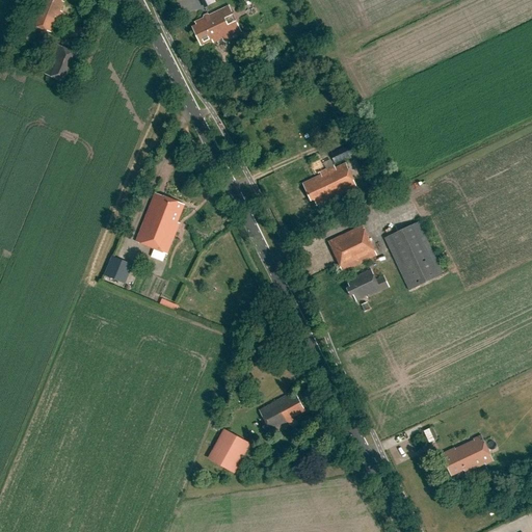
[(63,3),(61,2),(62,0),(42,0),(34,19),(31,17),(28,24),(53,34),(62,12),(60,11),(63,3)]
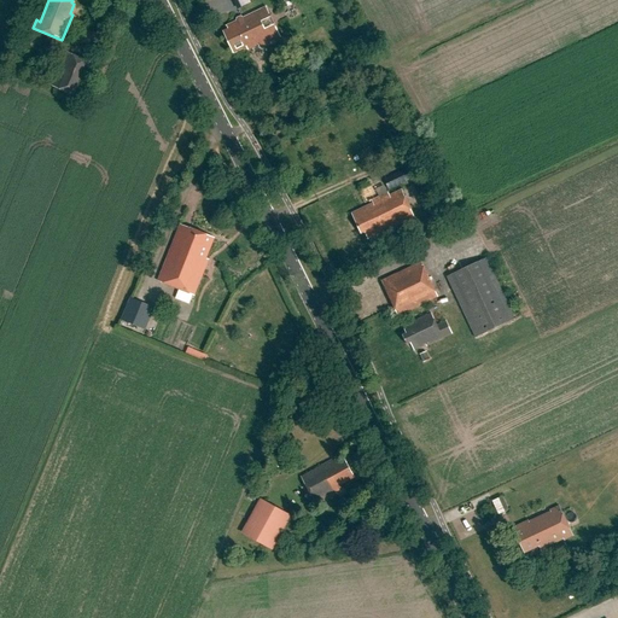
[(227,27),(228,31),(225,34),(233,53),(246,47),(248,50),(255,47),(258,46),(260,48),(281,38),(267,9),(243,19),(227,27)]
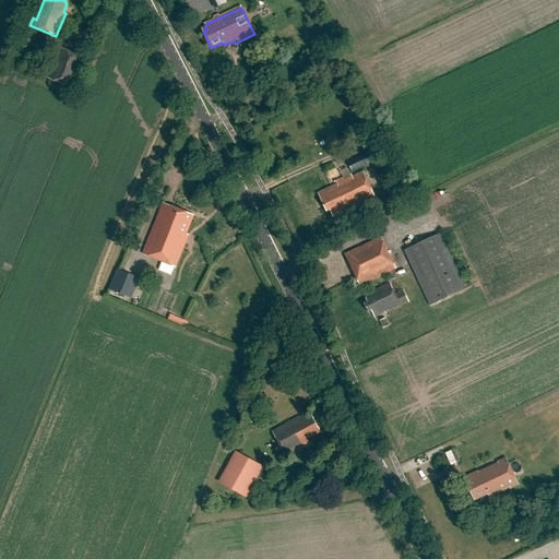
[(58,48),(45,80),(74,92),(87,60),(58,48)]
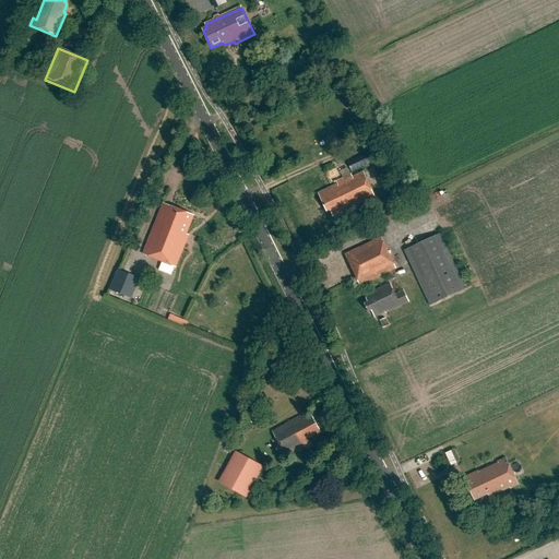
[(254,91),(248,78),(236,83),(241,96),(254,91)]
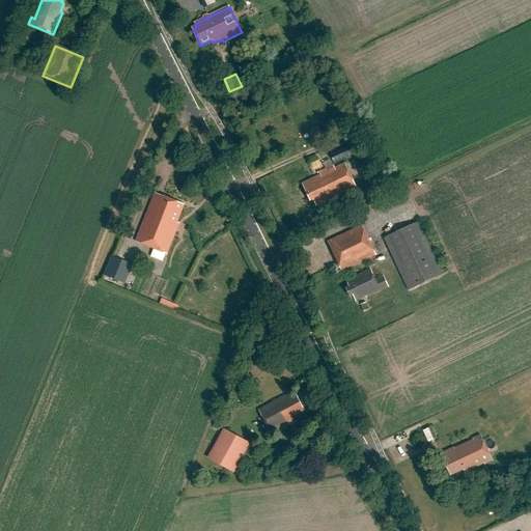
[(345,164),(303,184),(311,201),(314,200),(317,205),(346,192),(346,193),(357,188),(345,164)]
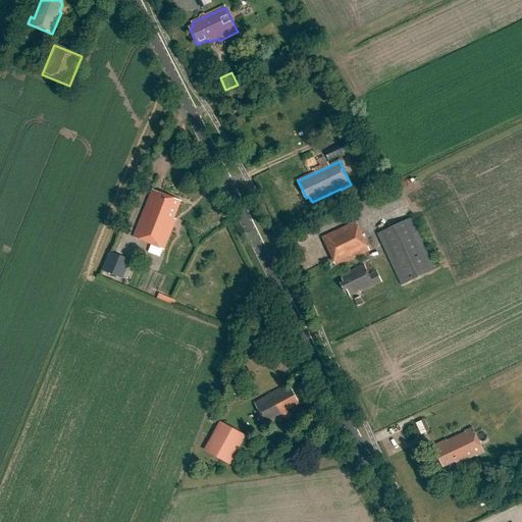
[(152,191),(134,239),(164,251),(176,220),(174,219),(181,202),(152,191)]
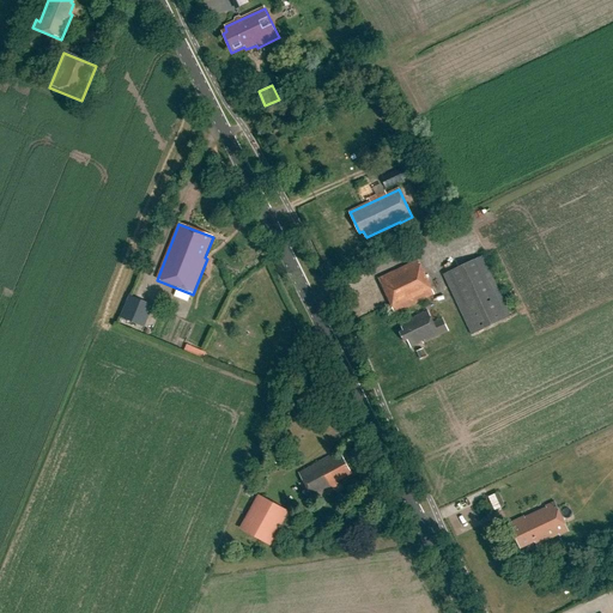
[(511,317),(483,258),(443,275),(472,337),(511,317)]
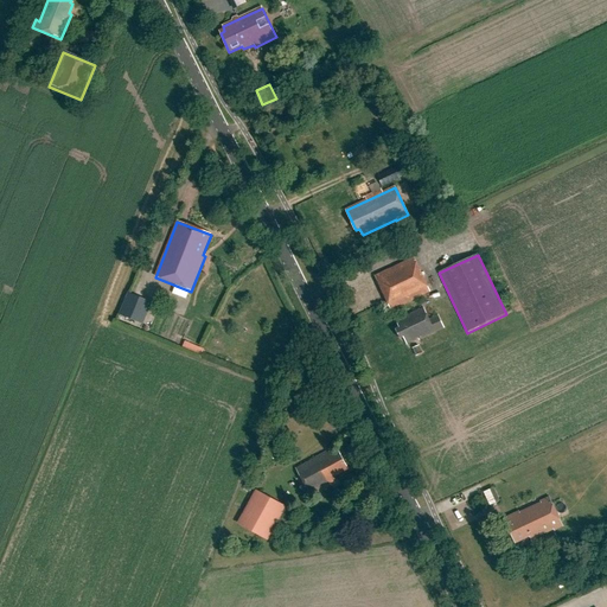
[(375,276),(391,311),(430,292),(414,259),(375,276)]
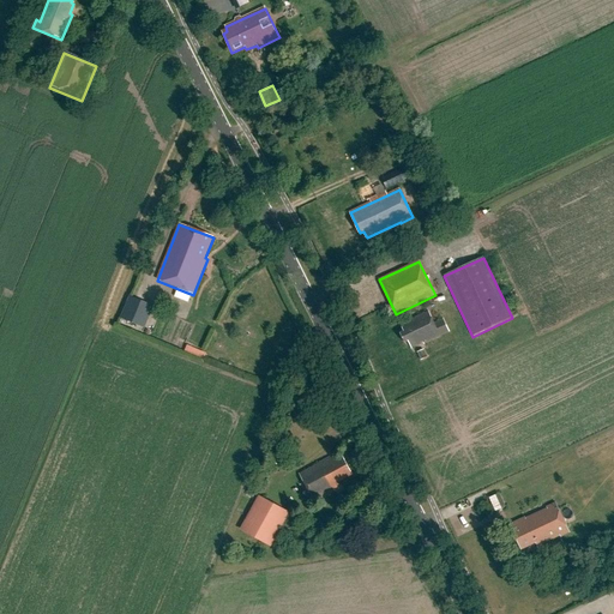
[(133,294),(124,318),(150,327),(158,305),(133,294)]
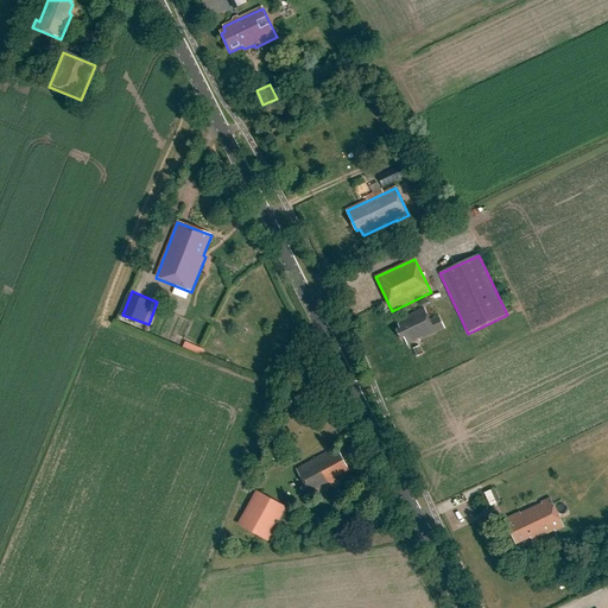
[(400,329),(397,331),(400,340),(404,339),(407,346),(419,340),(419,341),(445,329),(439,316),(430,321),(424,309),(397,322),(400,329)]
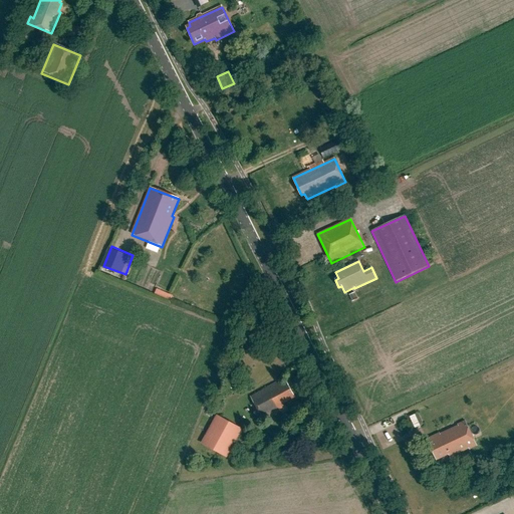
[(280,412),(279,410),(284,408),(282,405),(295,398),(286,381),(281,384),(279,381),(250,398),(263,421),(280,412)]
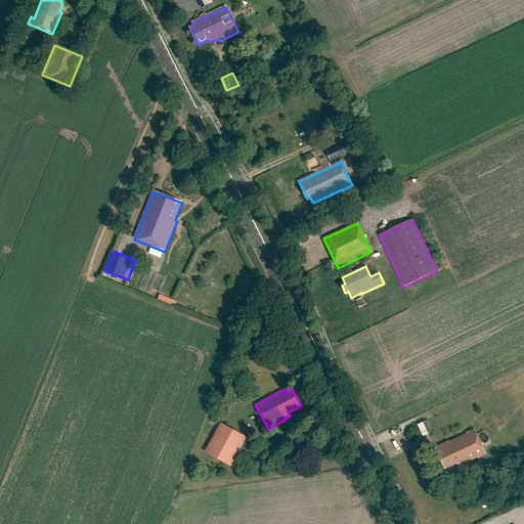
[(221,425),(206,452),(230,466),(246,438),(221,425)]
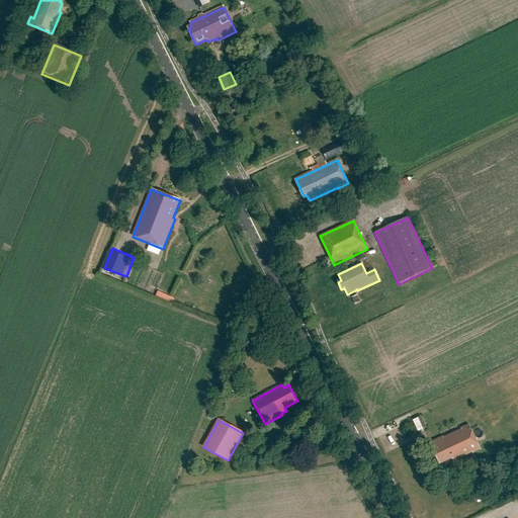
[(468,425),(430,443),(439,463),(452,458),(453,461),(473,452),(476,457),(483,454),(468,425)]
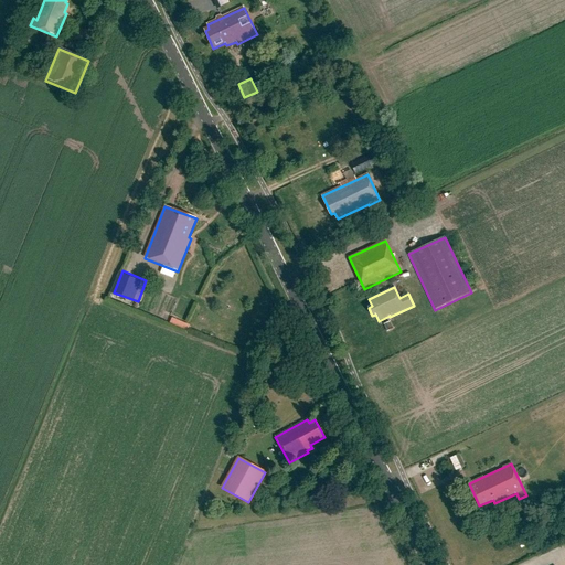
All buildings are outlined.
